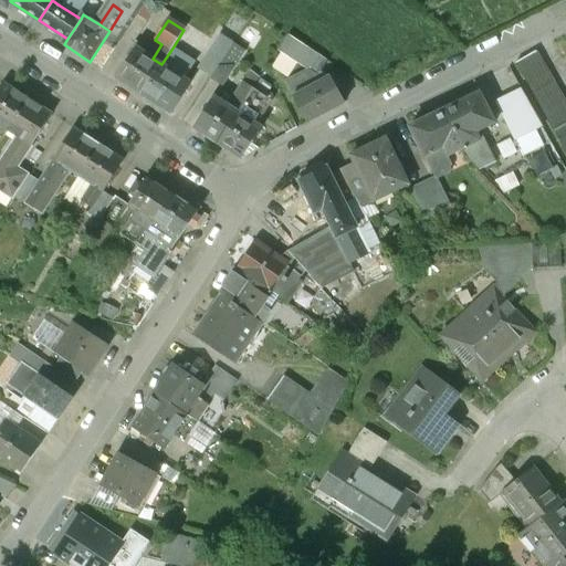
[(233,43),(211,77),(223,85),(245,52),(233,43)]
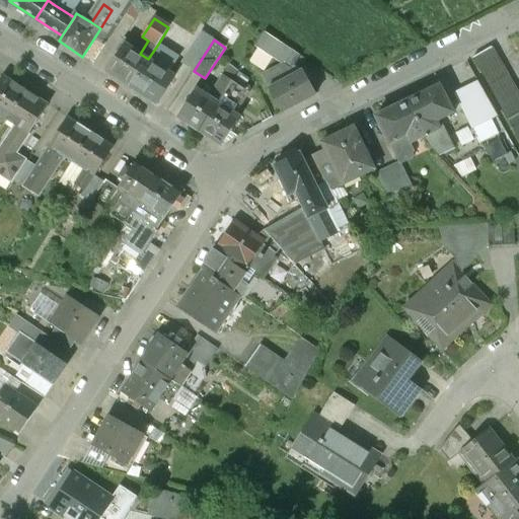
[(159,43),(148,59),(158,66),(169,49),(159,43)]
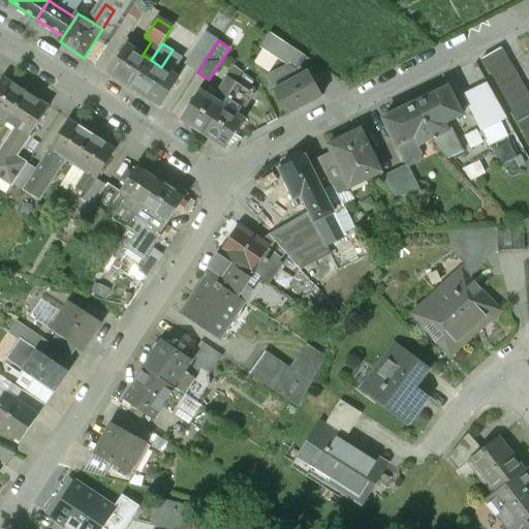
[(143,55),(127,44),(109,73),(132,89),(151,60),(143,55)]
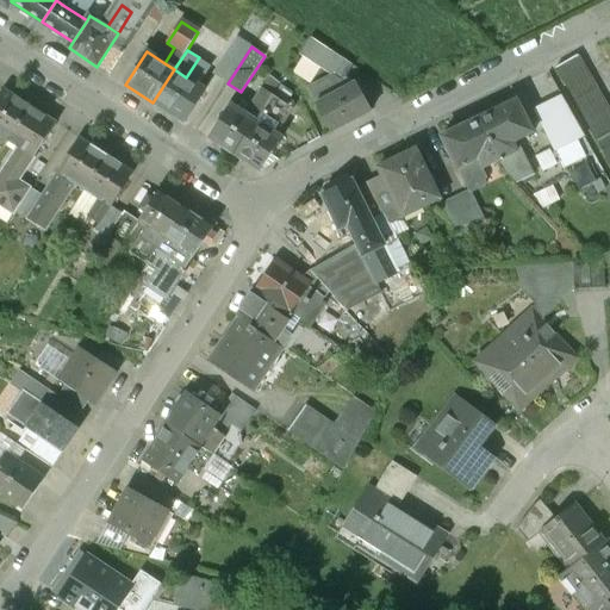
[(609,110),(579,56),(559,68),(609,160),(609,110)]
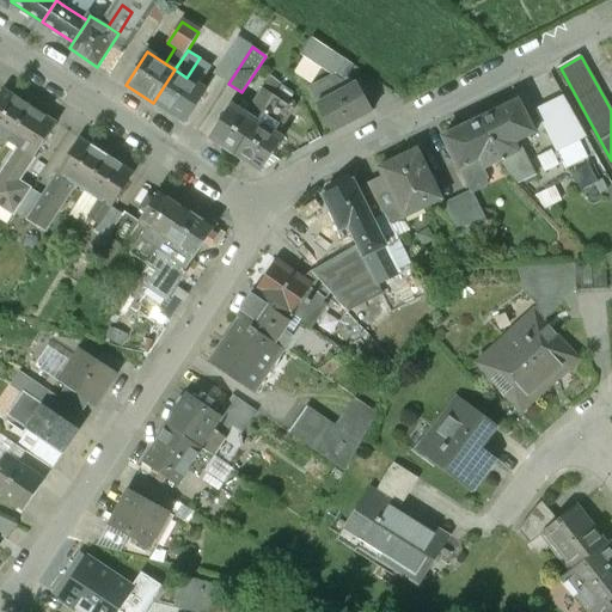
[(187,78),(175,69),(153,103),(185,123),(207,91),(187,78)]
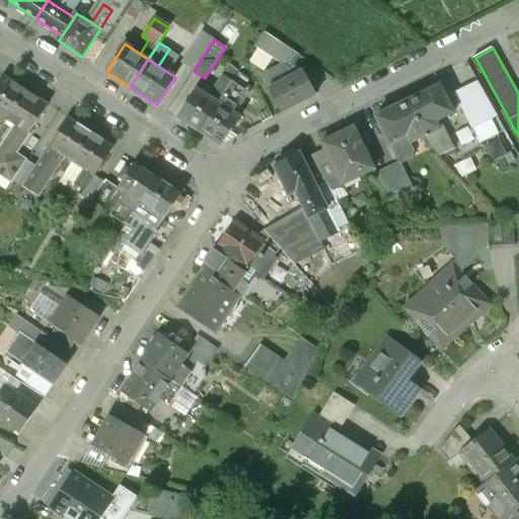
[(224,76),(222,75),(208,97),(217,103),(232,81),(238,71),(230,66),(224,76)]
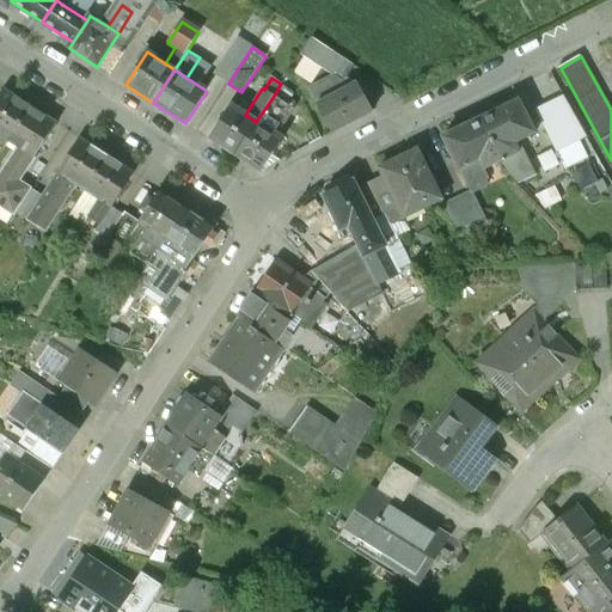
[(356,84),(317,105),(331,134),(353,123),(352,121),(369,111),(371,114),(372,114),(356,84)]
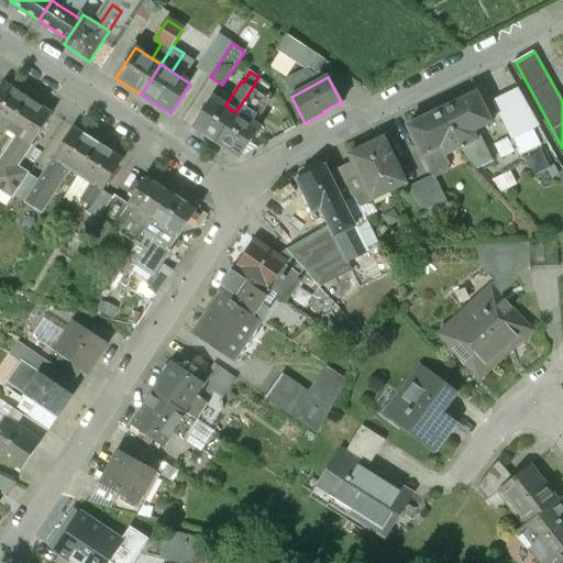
[(28,99),(4,84),(0,89),(0,124),(8,130),(28,99)]
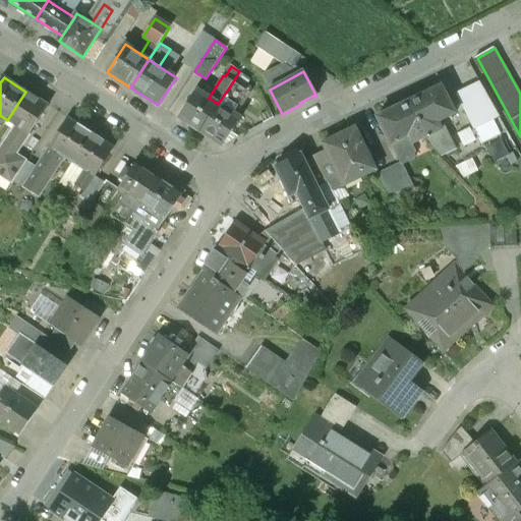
[(233,81),(218,104),(226,109),(241,88),(233,81)]
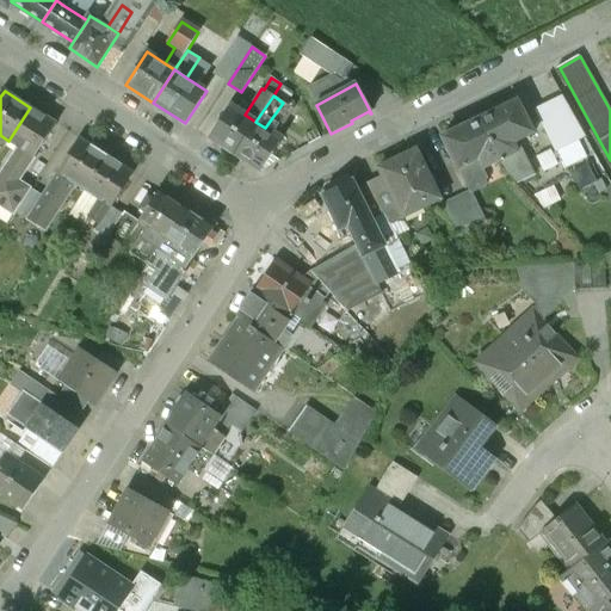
[(562,96),(535,109),(556,152),(585,137),(562,96)]
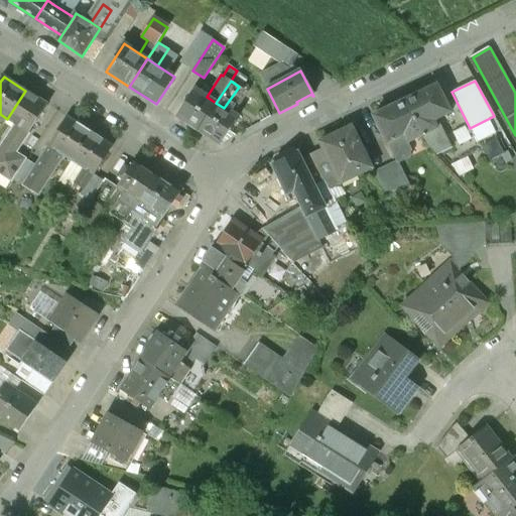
[(436,85),(417,94),(418,96),(406,102),(422,135),(435,129),(432,122),(450,113),(436,85)]
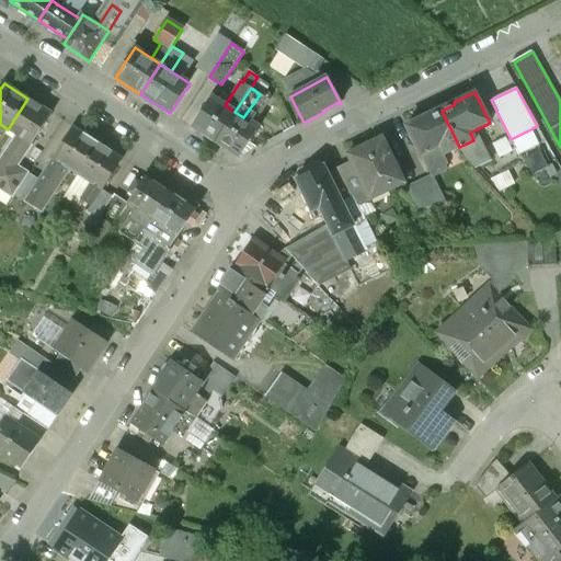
[(225,105),(212,98),(192,127),(215,142),(235,112),(225,105)]
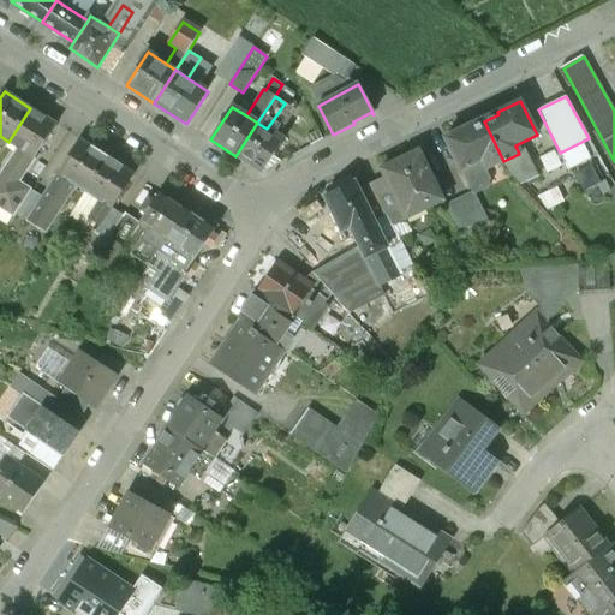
[(57,126),(30,108),(9,142),(21,149),(16,157),(11,157),(12,162),(7,162),(10,167),(0,180),(0,203),(4,207),(19,184),(21,184),(57,126)]
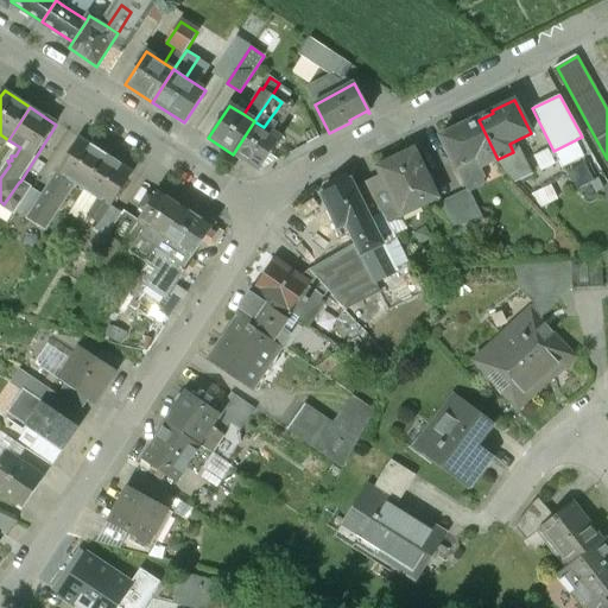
[(479,120),(461,128),(461,126),(439,135),(456,169),(475,159),(481,168),(498,159),(479,120)]
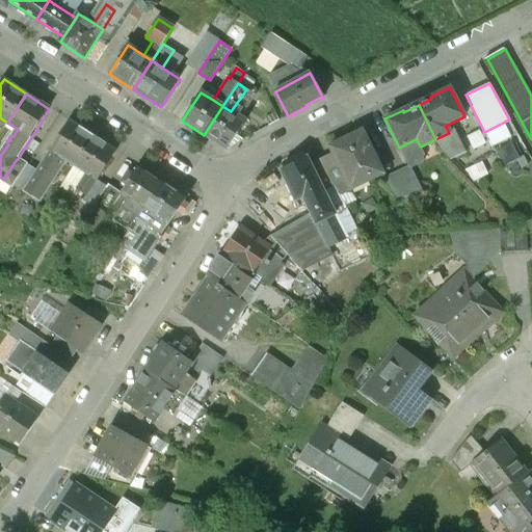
[(222,106),(204,135),(227,150),(245,121),(231,111),(222,106)]
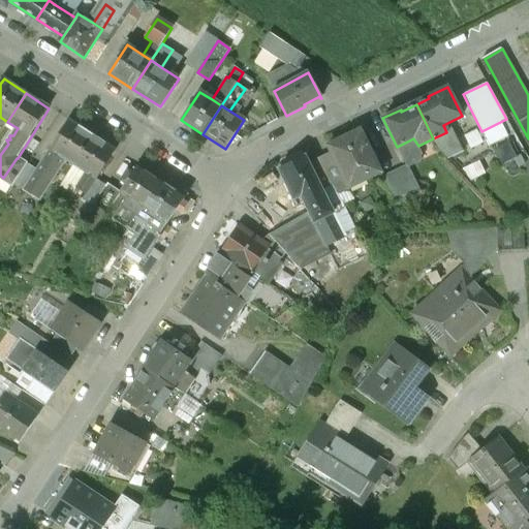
[(92,136),(70,122),(52,151),(62,157),(74,164),(92,136)]
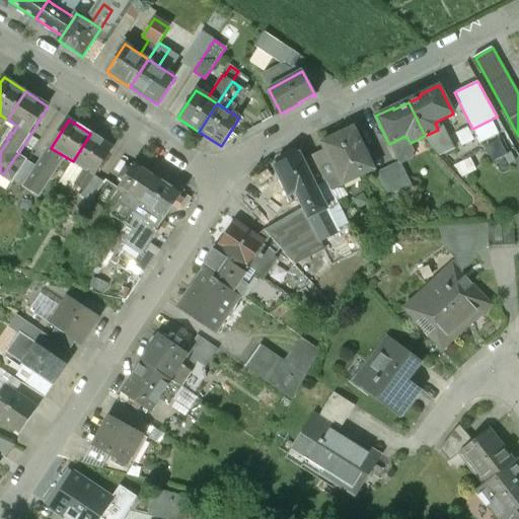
[(353,128),(322,142),(340,177),(355,169),(359,176),(373,169),(353,128)]
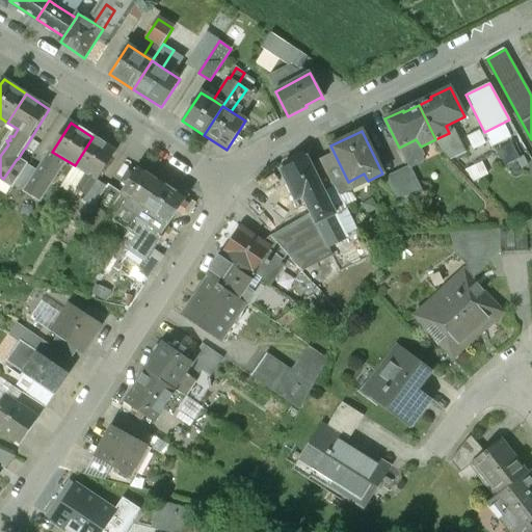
[(116,152),(92,137),(75,165),(88,175),(99,180),(116,152)]
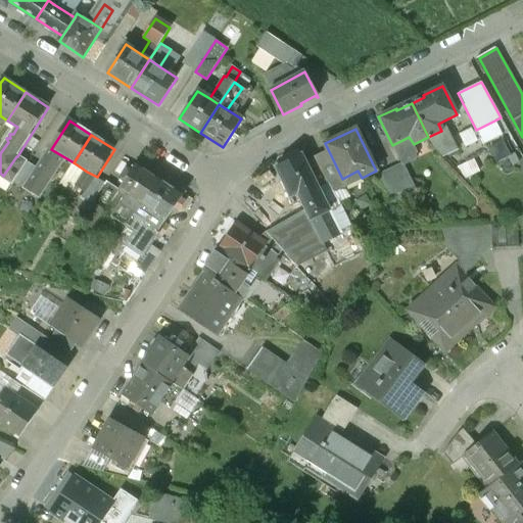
[(409,137),(392,145),(401,163),(402,163),(403,165),(416,159),(419,153),(414,144),(409,137)]
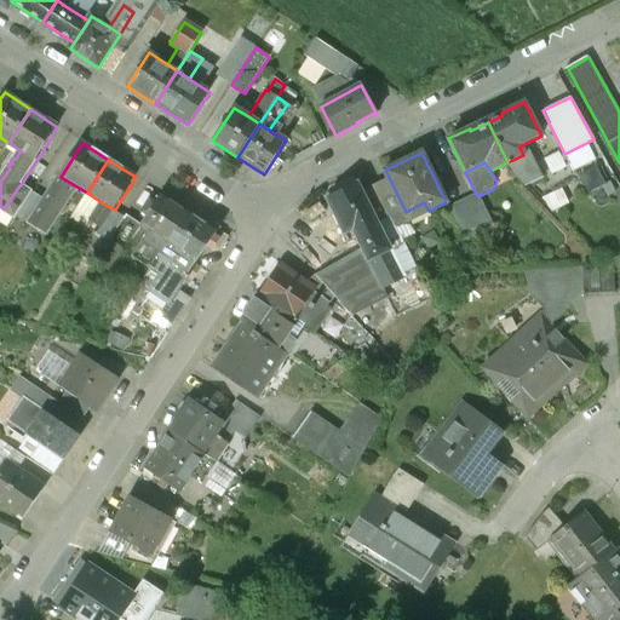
[(73,184),(61,177),(50,195),(61,202),(73,184)]
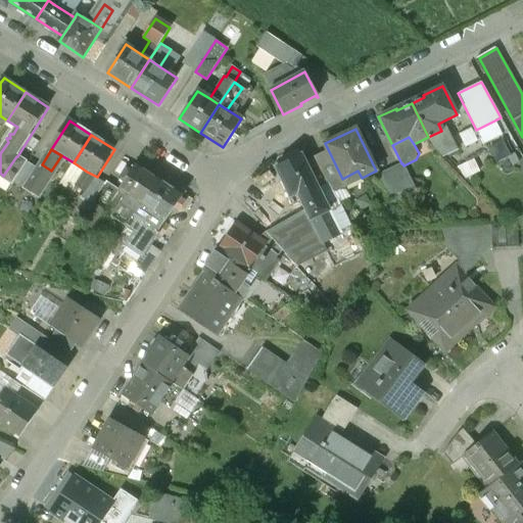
[(316,156),(304,161),(301,154),(276,168),(290,197),(297,194),(305,208),(324,199),(318,188),(329,182),(316,156)]
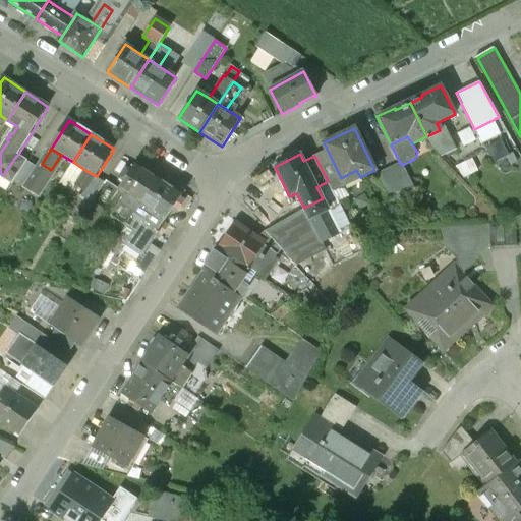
[(26,162),(17,156),(16,156),(3,175),(13,182),(26,162)]
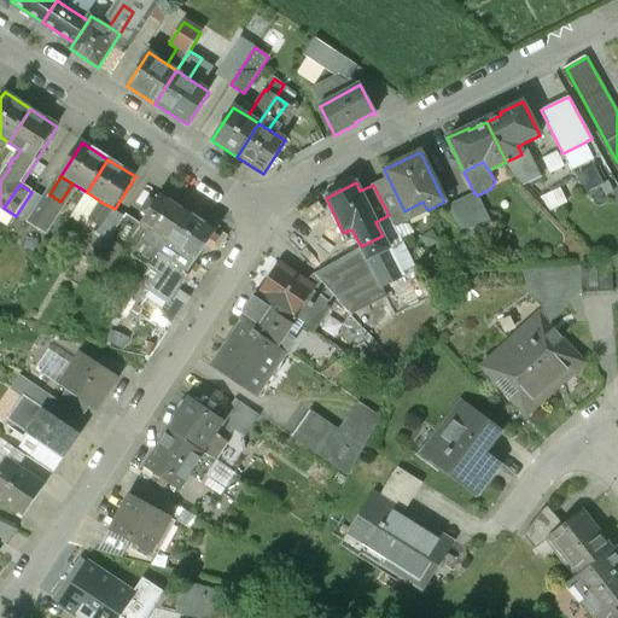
[(161,193),(155,203),(150,200),(143,213),(147,215),(140,227),(149,233),(133,257),(150,268),(153,262),(187,210),(161,193)]
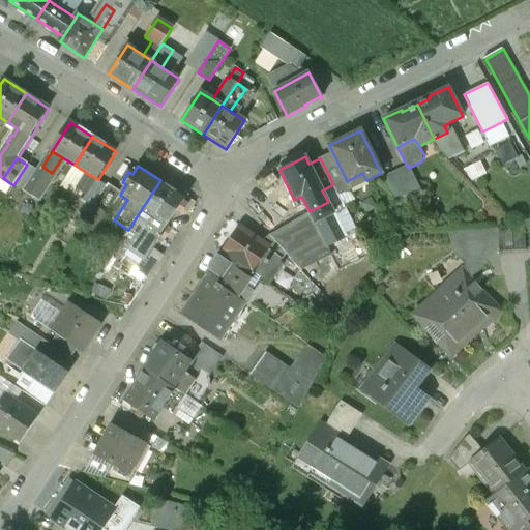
[(407,166),(395,172),(407,195),(419,188),(409,168),(408,166),(407,166)]
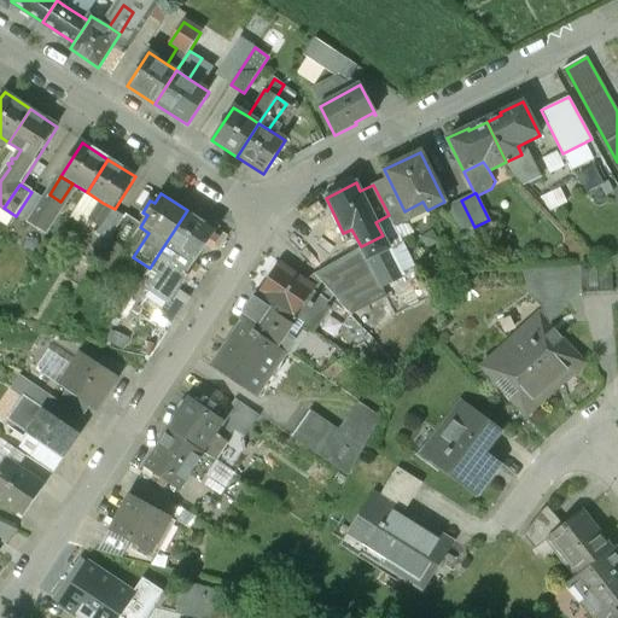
[(461,200),(447,208),(460,233),(474,227),(461,200)]
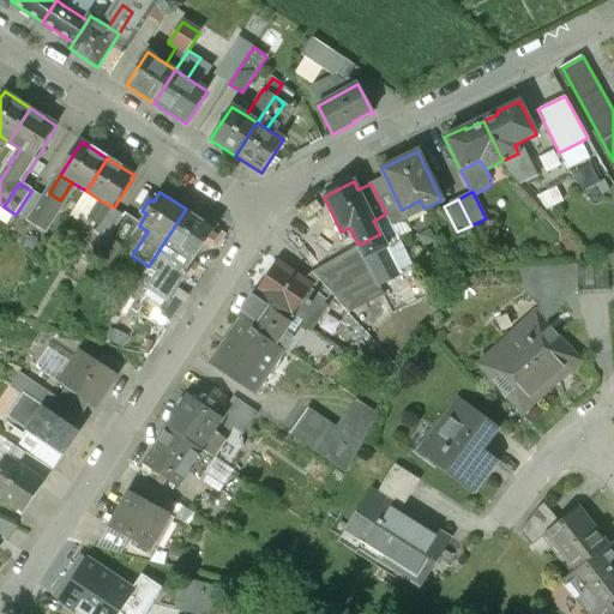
[(114,208),(102,202),(90,220),(100,227),(96,232),(108,240),(125,215),(114,208)]
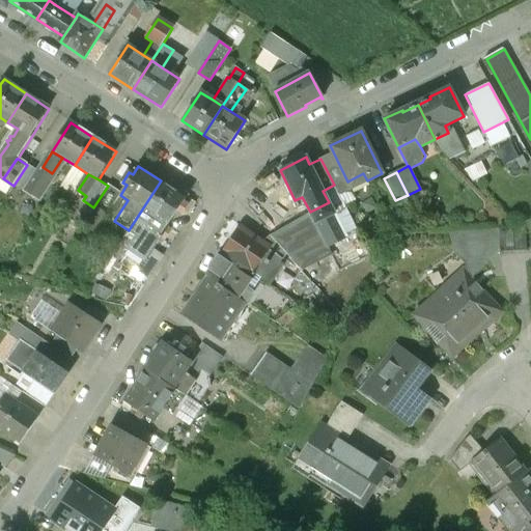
[(186,197),(161,180),(132,225),(135,227),(123,245),(146,259),(186,197)]
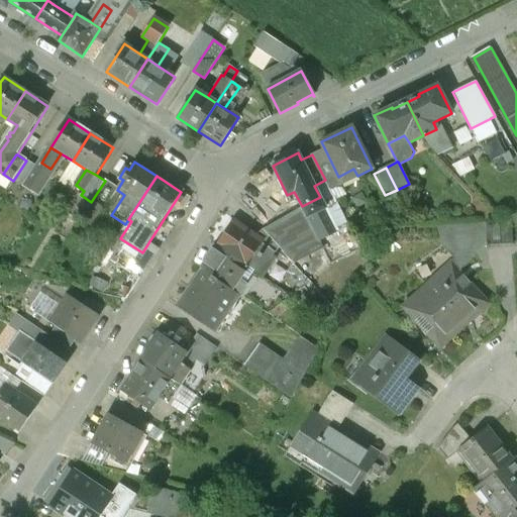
[(325,180),(314,186),(320,197),(302,206),(321,240),(348,226),(325,180)]
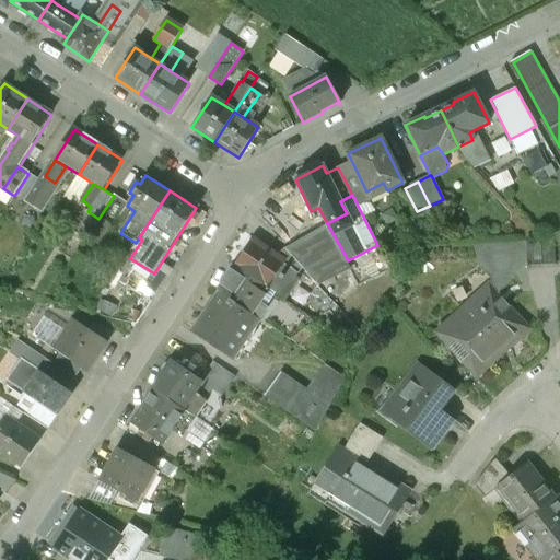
[(301,235),(286,251),(298,263),(304,269),(317,265),(301,235)]
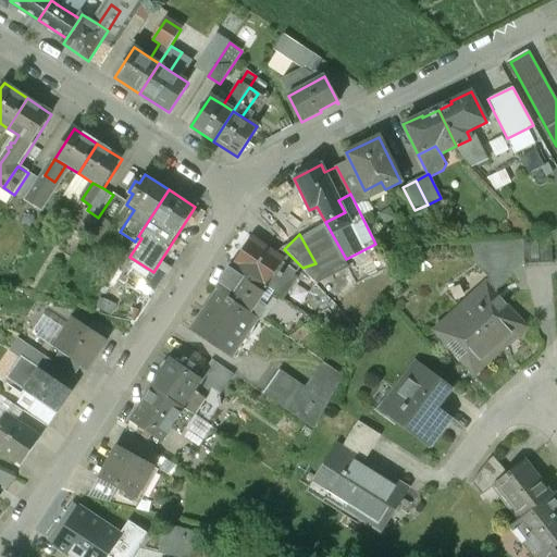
[(551,236),(522,239),(524,264),(553,262),(551,236)]
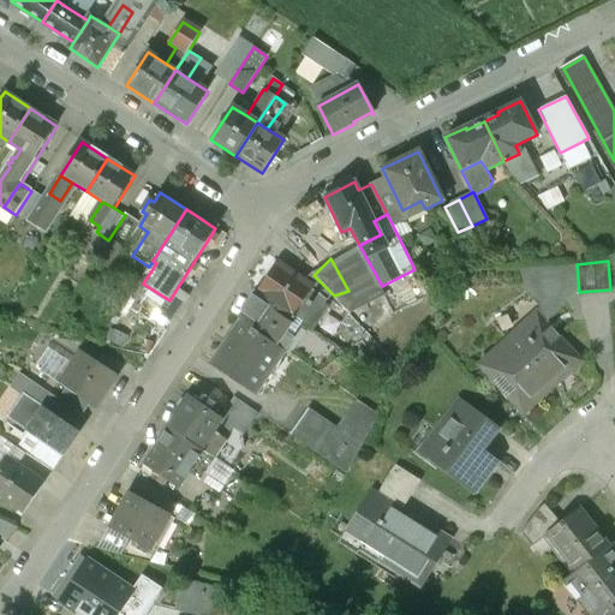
[(305,282),(278,264),(260,292),(293,316),(315,329),(329,308),(317,299),(321,296),(311,288),(312,287),(305,282)]
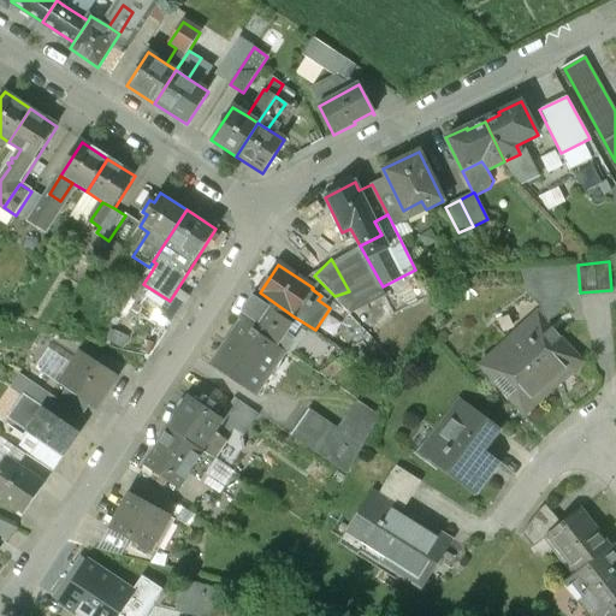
[(327,289),(314,276),(306,283),(313,288),(312,289),(321,296),(327,289)]
